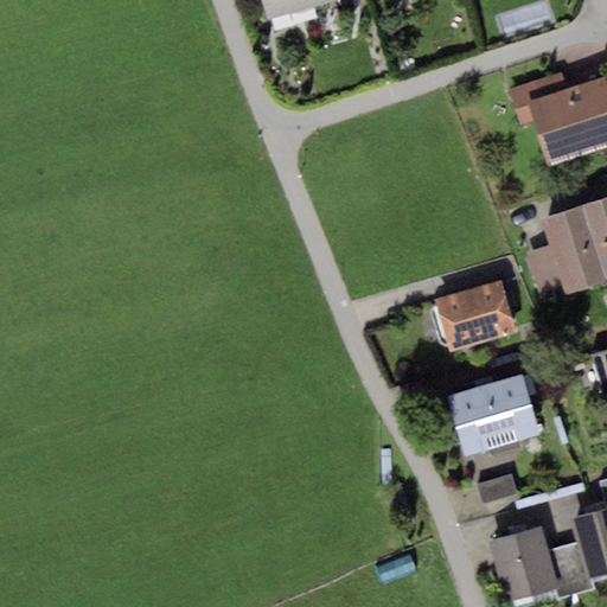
[(263,0),(269,20),(342,1),(340,0),(263,0)]
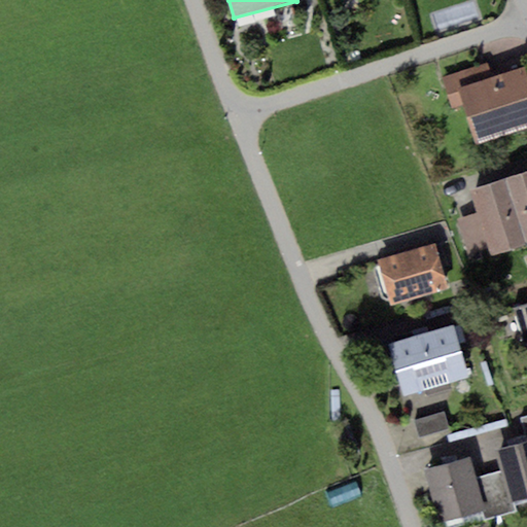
[(463,77),(444,83),(453,114),(468,109),(479,144),(526,129),(526,84),(523,72),(467,90),(463,77)]
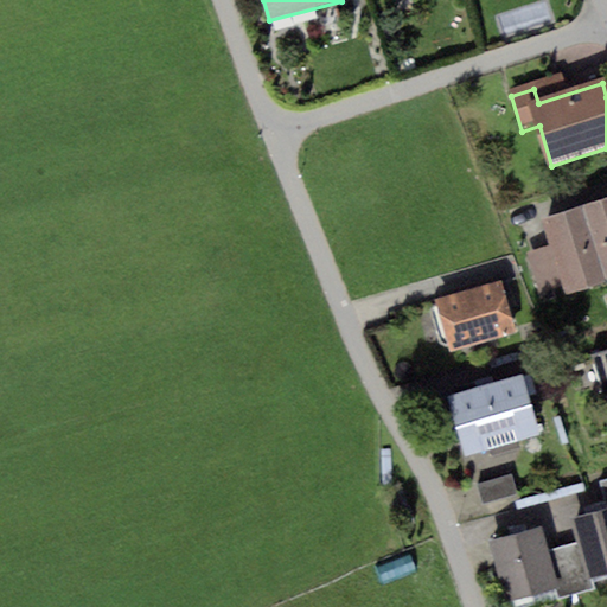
[(606,203),(585,210),(606,275),(606,203)]
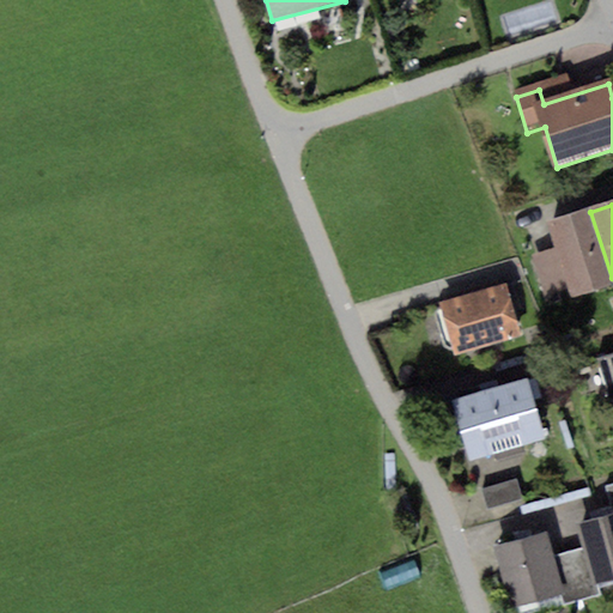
[(612,278),(590,212),(556,225),(565,253),(538,262),(548,296),(572,287),(575,296),(612,281),(612,278)]
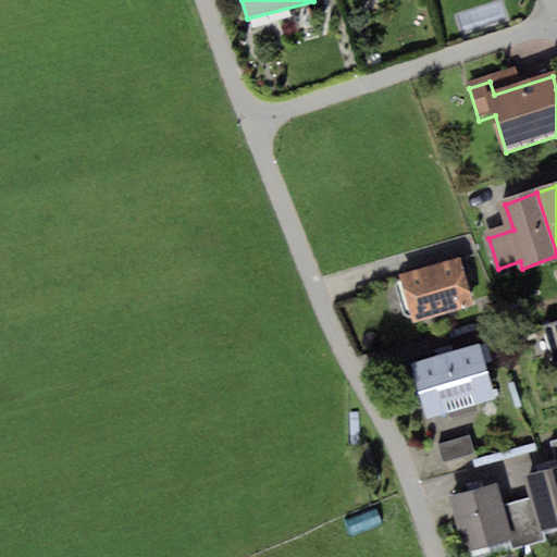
[(460,260),(404,277),(417,321),(473,304),(460,260)]
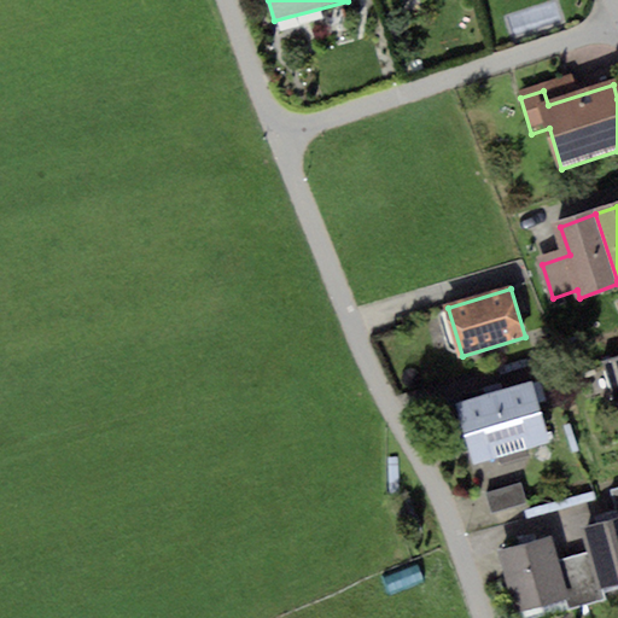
[(531,383),(459,406),(477,465),(551,443),(531,383)]
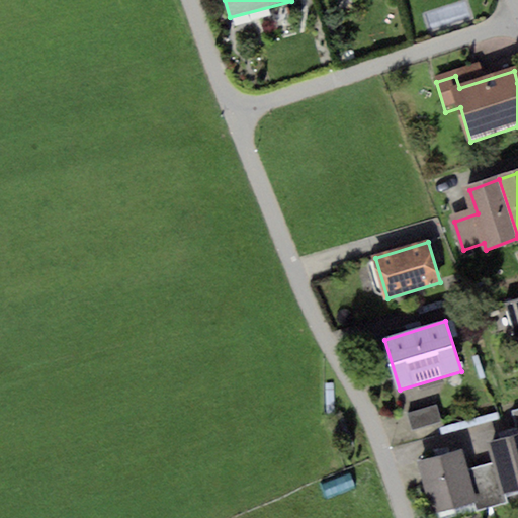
[(438,409),(410,417),(414,431),(442,424),(438,409)]
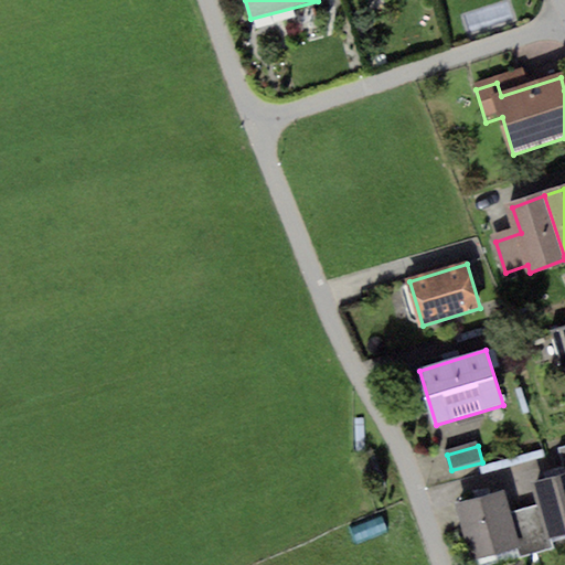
[(564,476),(532,484),(537,505),(521,510),(529,541),(564,531),(564,476)]
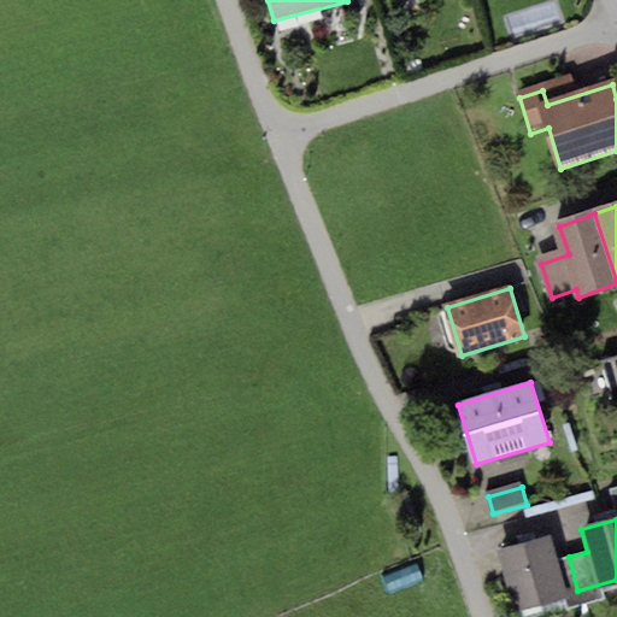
[(554,538),(503,547),(515,609),(566,599),(554,538)]
